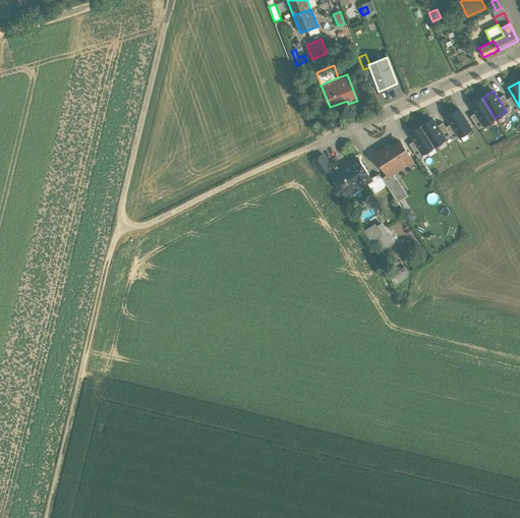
[(504,94),(498,98),(506,111),(512,107),(507,99),(504,94)]
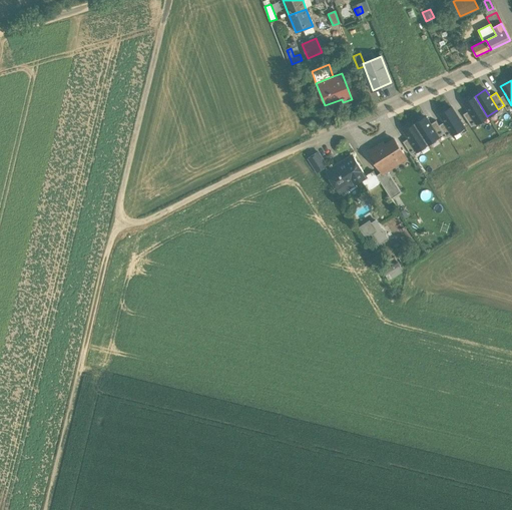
[(511,105),(505,94),(499,97),(504,105),(507,110),(511,106),(511,105)]
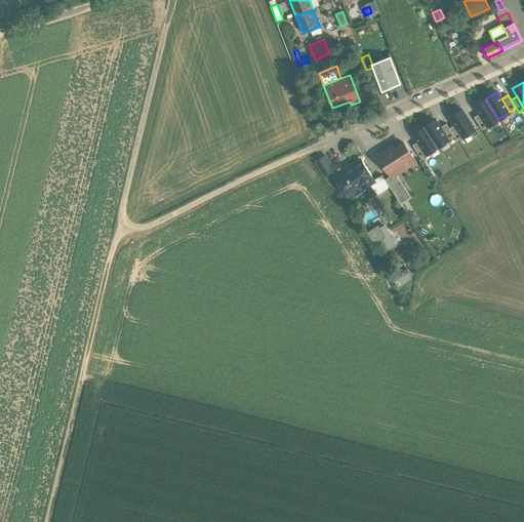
[(486,98),(475,106),(480,113),(488,125),(498,119),(486,98)]
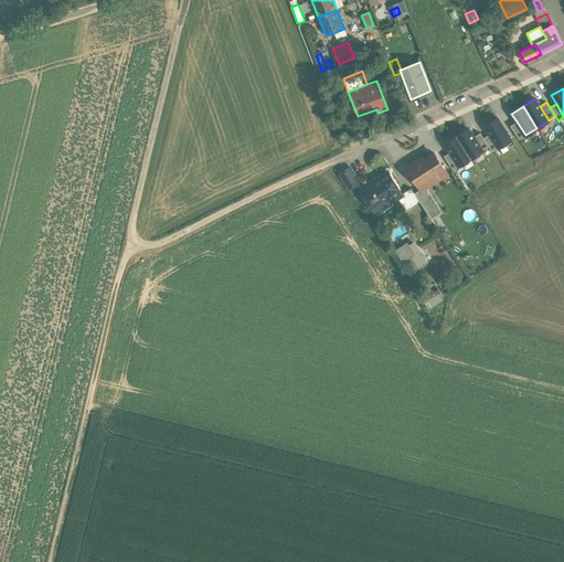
[(497,118),(485,125),(490,134),(499,147),(511,139),(497,118)]
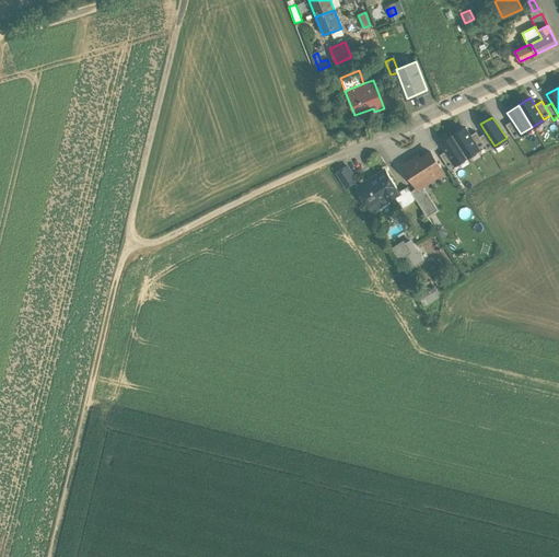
[(521,134),(512,120),(505,125),(514,138),(521,134)]
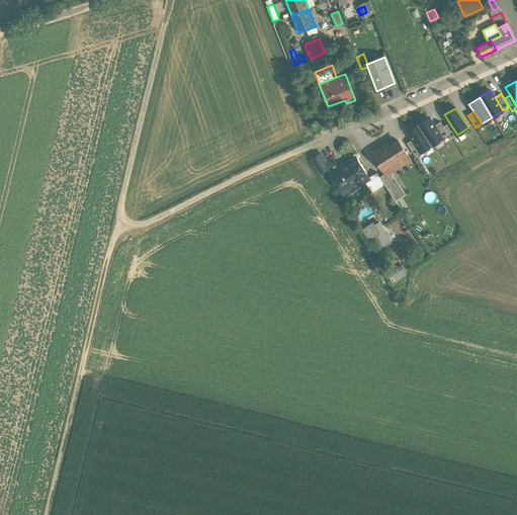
[(430,117),(419,124),(432,145),(443,138),(434,124),(430,117)]
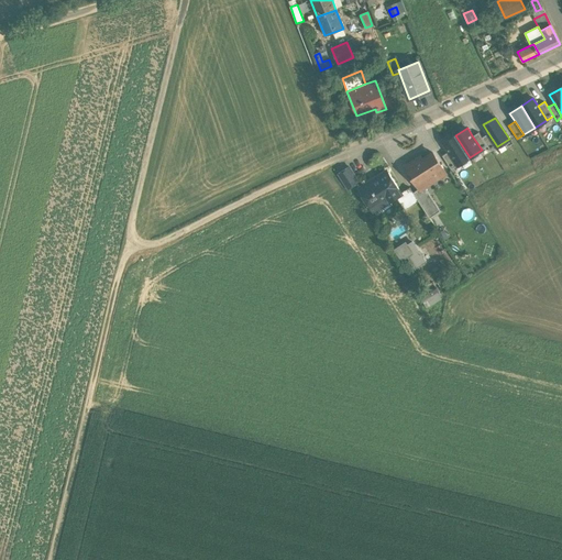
[(472,135),(482,150),(487,145),(482,138),(478,131),(472,135)]
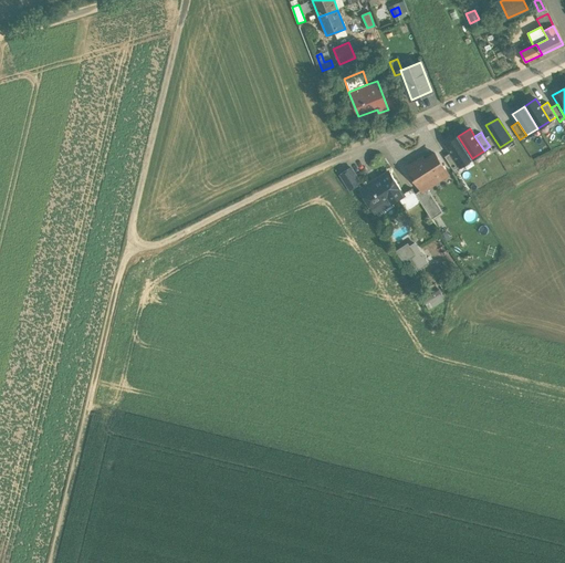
[(484,138),(490,146),(493,152),(500,147),(491,134),(484,138)]
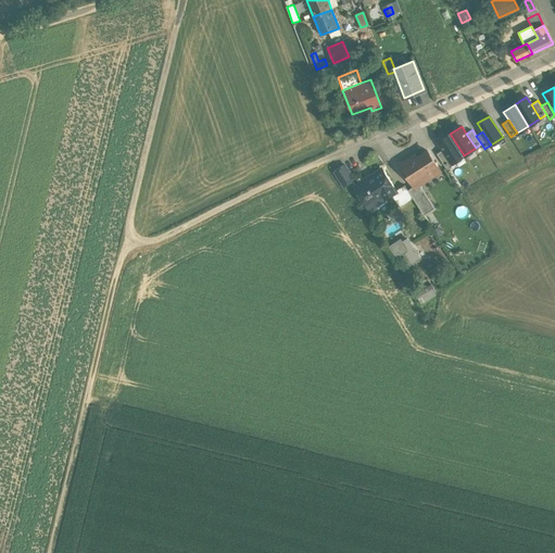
[(450,134),(438,141),(443,149),(452,163),(464,155),(450,134)]
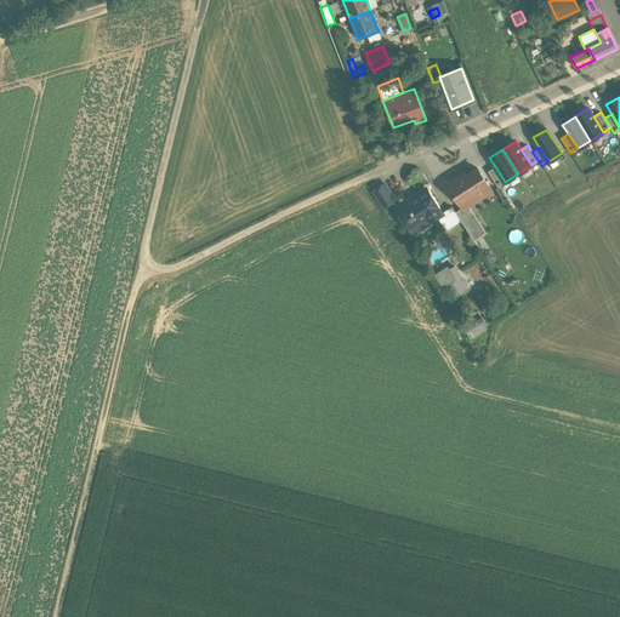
[(498,187),(505,182),(495,166),(488,171),(498,187)]
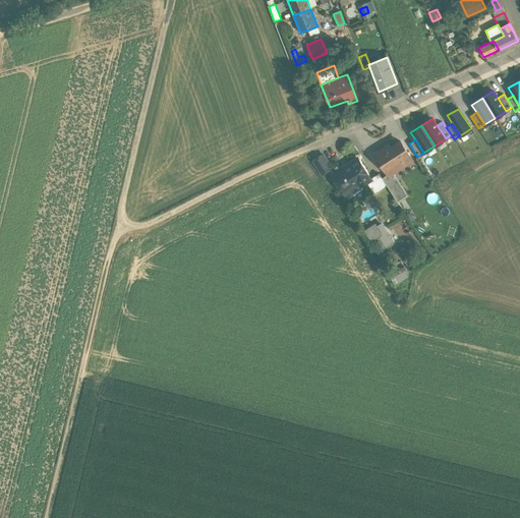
[(400,140),(387,149),(386,147),(374,154),(388,174),(389,175),(393,172),(400,168),(397,164),(409,156),(400,140)]
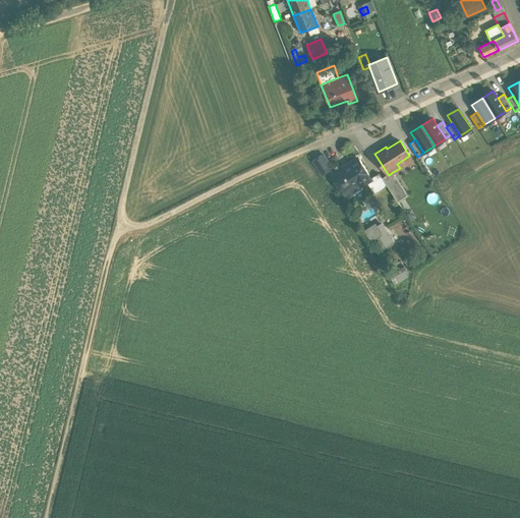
[(323,154),(312,161),(321,174),(332,168),(323,154)]
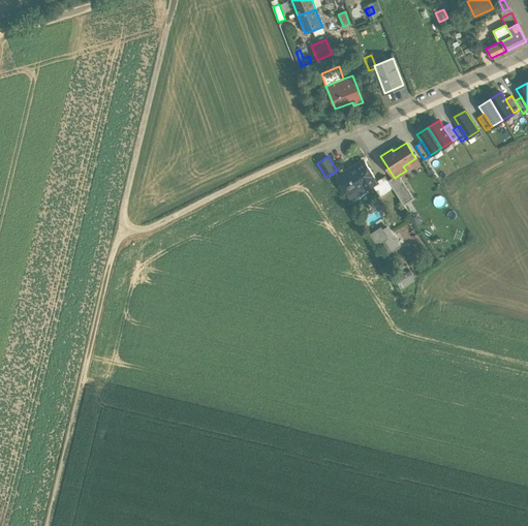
[(363,159),(352,166),(354,168),(338,179),(348,194),(364,184),(366,188),(377,181),(363,159)]
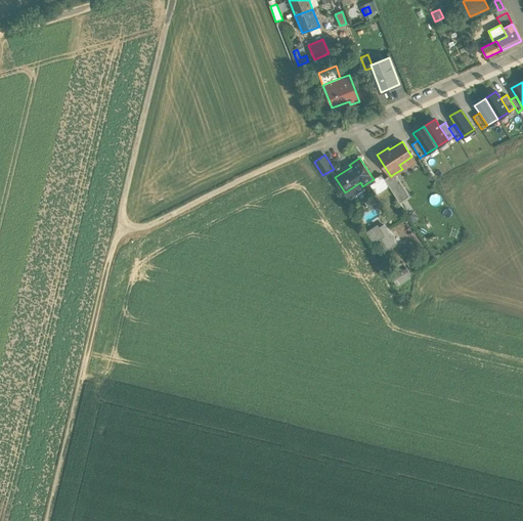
[(385,178),(400,203),(409,196),(395,173),(391,176),(390,175),(385,178)]
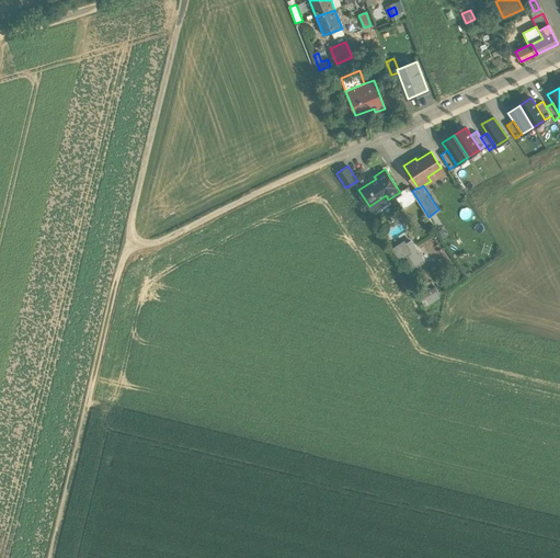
[(416,200),(408,186),(402,190),(411,203),(416,200)]
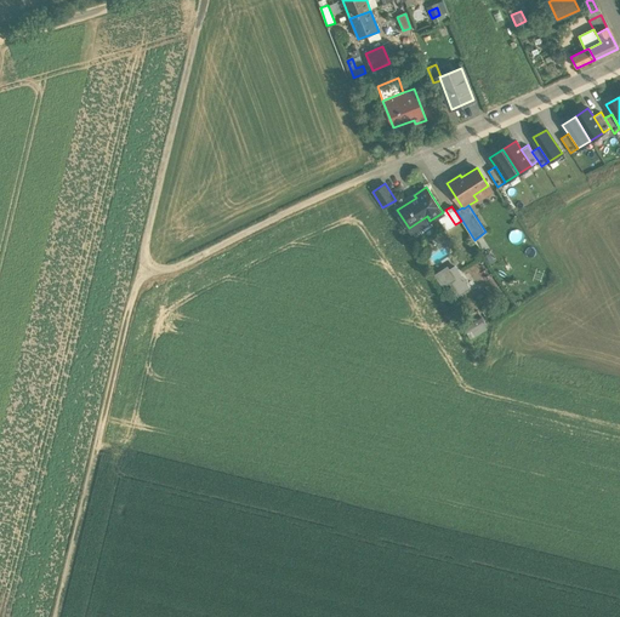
[(427,216),(409,228),(413,234),(414,233),(415,235),(432,224),(430,221),(427,216)]
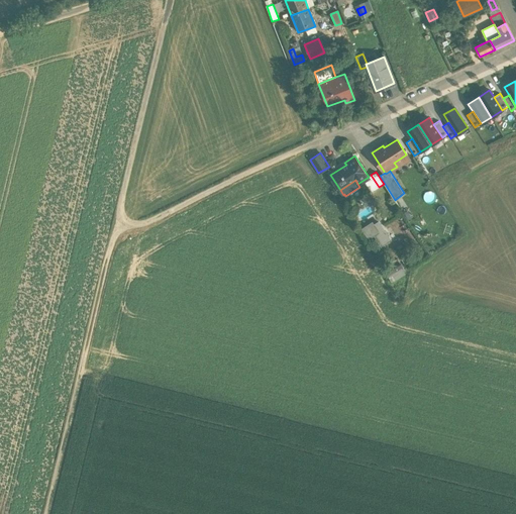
[(363,219),(376,210),(371,203),(357,212),(363,219)]
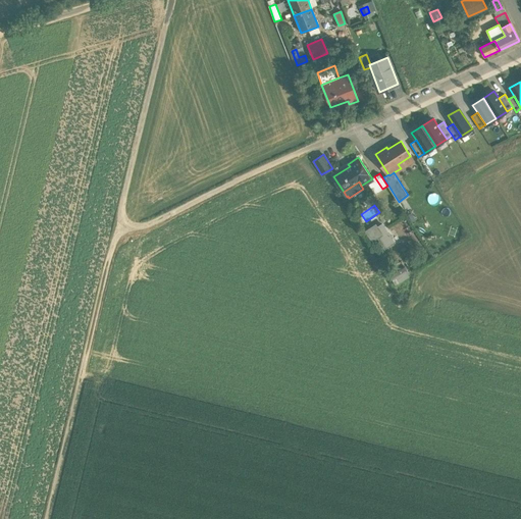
[(375,224),(366,230),(372,240),(381,234),(375,224)]
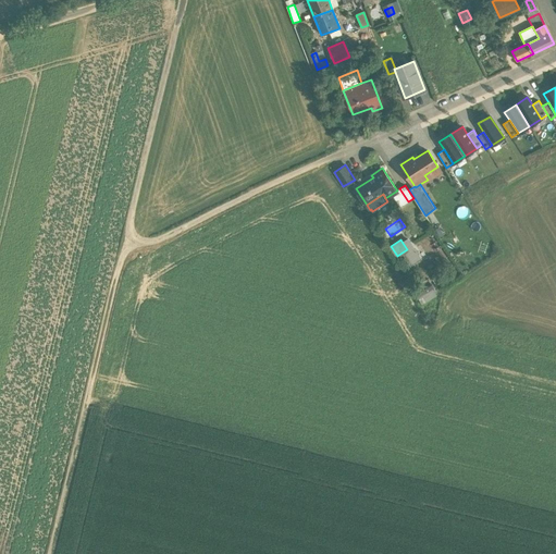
[(416,291),(422,302),(437,293),(432,282),(416,291)]
